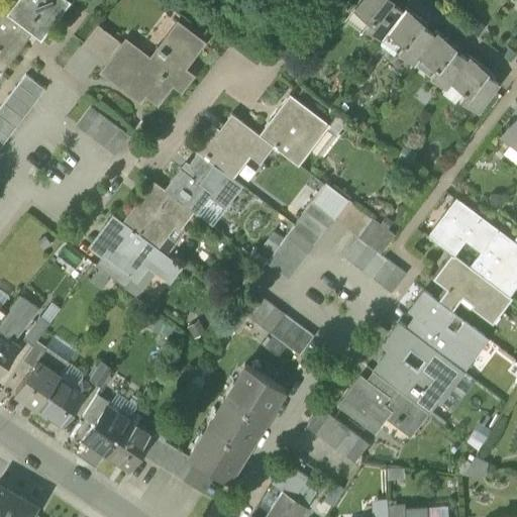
[(19,0),(8,15),(25,29),(39,39),(56,18),(50,15),(62,0),(19,0)]
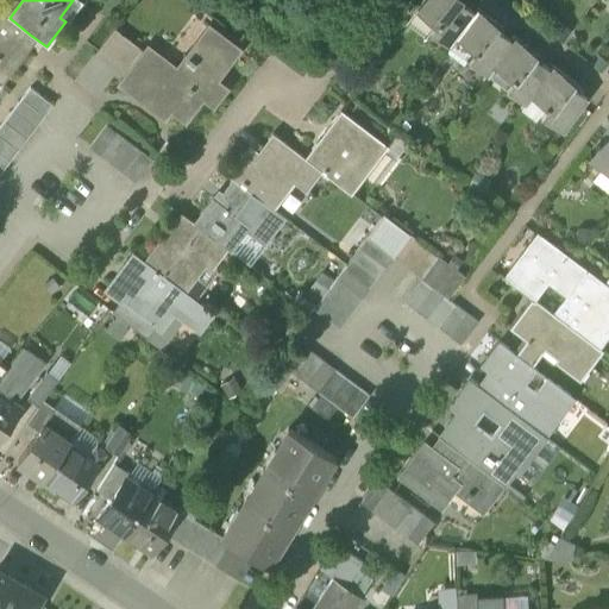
[(449,48),(456,38),(475,13),(459,2),(460,0),(425,0),(418,11),(438,26),(431,35),(449,48)]
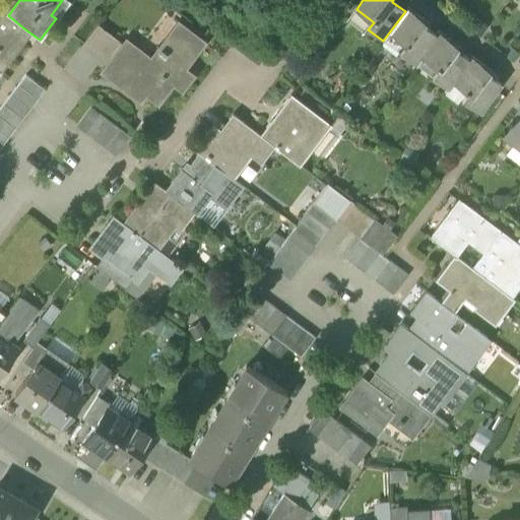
[(415,65),(421,57),(438,36),(425,26),(428,22),(407,8),(405,11),(389,33),(405,46),(399,54),(415,65)]
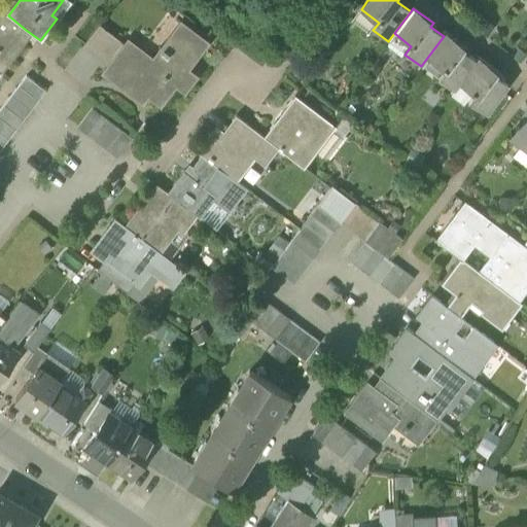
[(0,71),(0,72),(11,57),(7,54),(26,30),(8,15),(0,9),(0,71)]
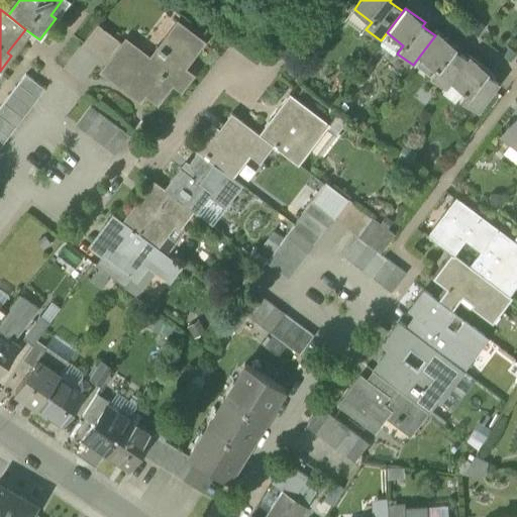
[(363,34),(366,29),(372,22),(354,9),(345,21),(363,34)]
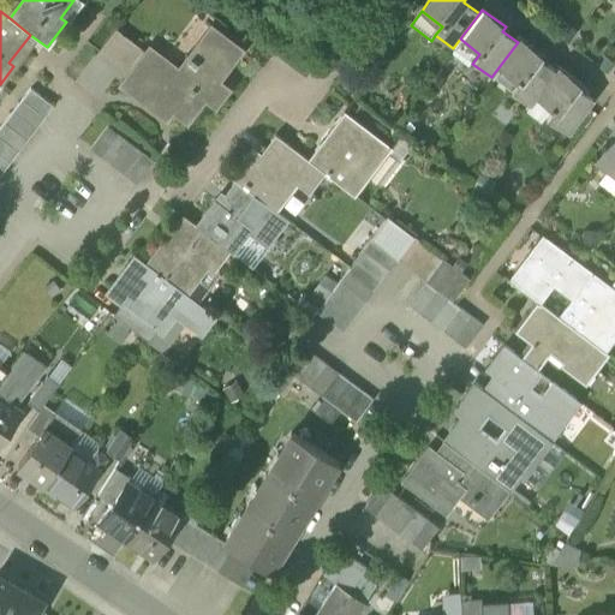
[(563,21),(554,34),(568,45),(578,31),(563,21)]
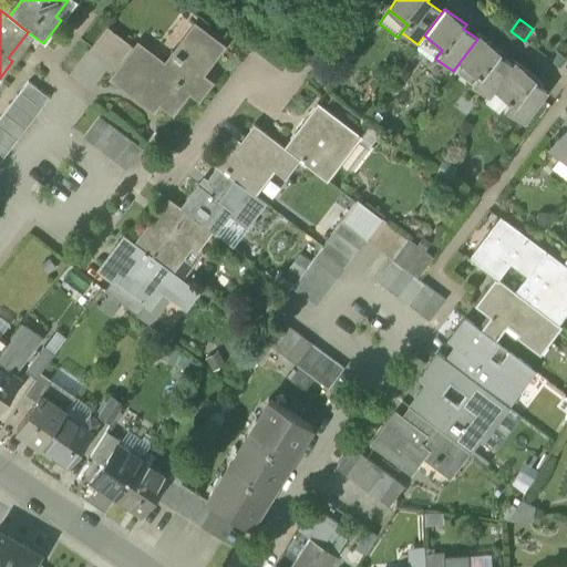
[(164,63),(138,44),(135,48),(168,72),(177,60),(174,58),(197,27),(194,24),(164,63)]
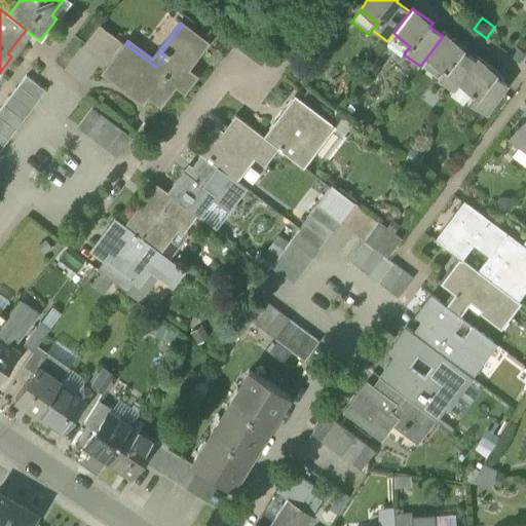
[(81,47),(101,62),(118,38),(99,24),(81,47)]
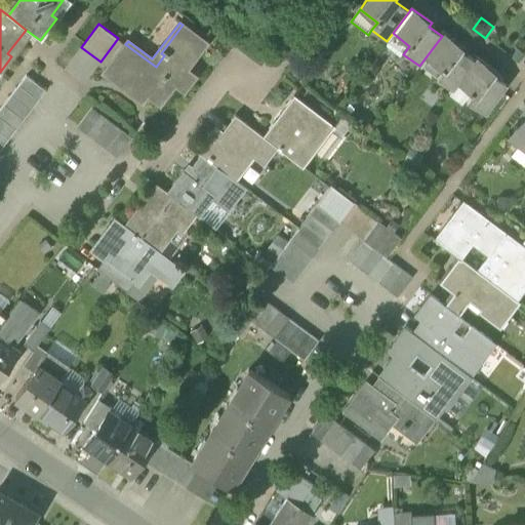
[(148,97),(159,107),(175,85),(184,91),(195,76),(186,69),(206,42),(183,25),(161,53),(164,55),(156,67),(125,44),(128,41),(127,40),(124,43),(118,38),(101,62),(107,67),(102,73),(127,92),(132,86),(148,97)]
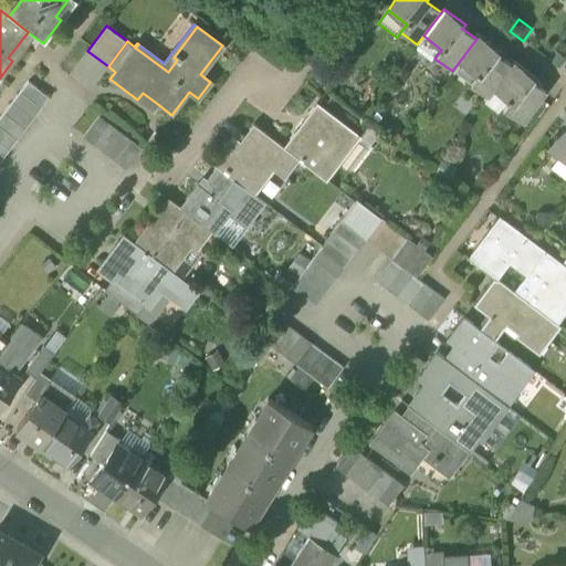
[(417,44),(435,59),(441,50),(423,35),(417,44)]
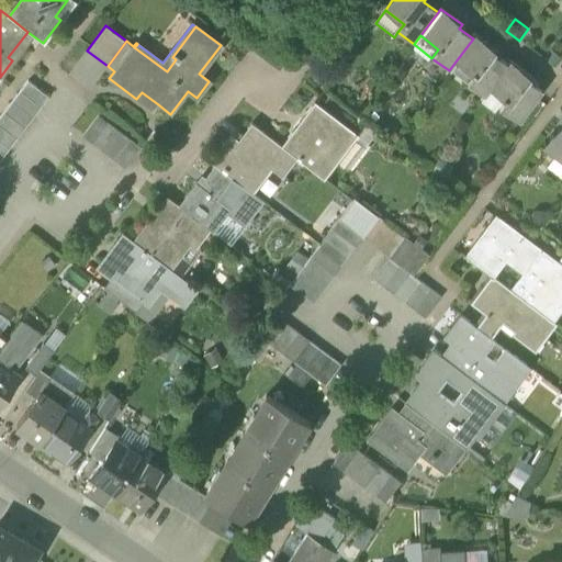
[(484,97),(490,89),(508,65),(494,55),(497,52),(475,35),(473,38),(456,62),(473,76),(468,85),(484,97)]
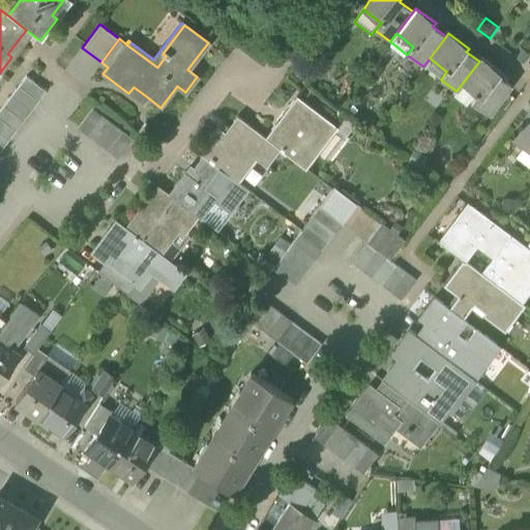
[(423,66),(441,80),(446,71),(430,58),(423,66)]
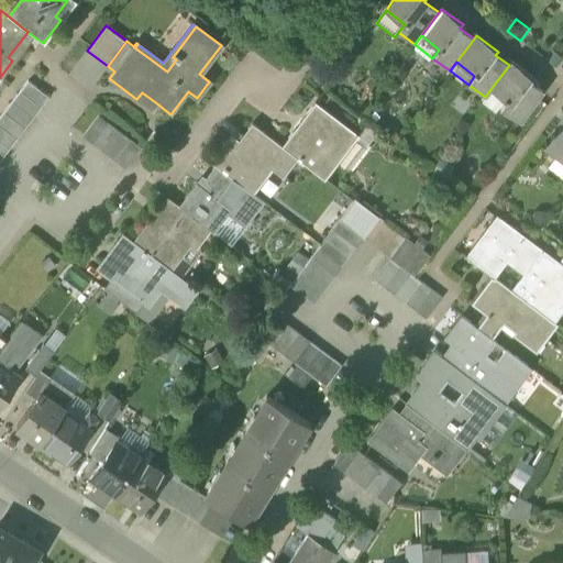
[(511,62),(509,65),(490,89),(506,100),(499,109),(520,124),(544,92),(529,81),(532,77),(511,62)]
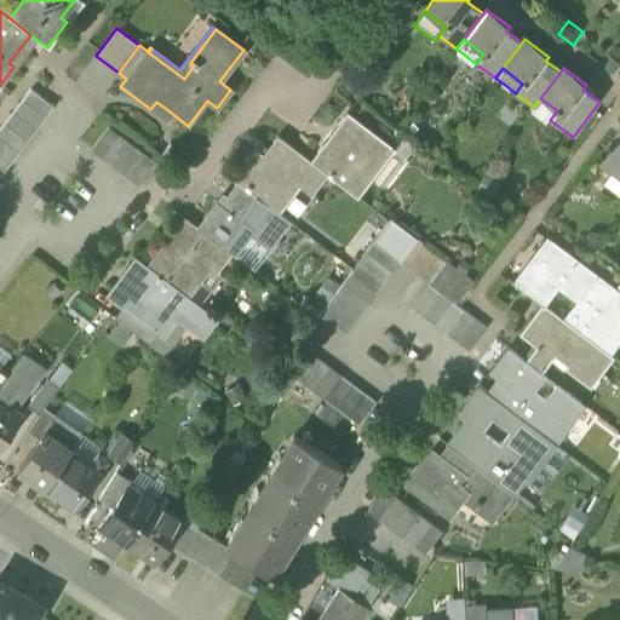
[(30,90),(22,101),(45,119),(53,107),(30,90)]
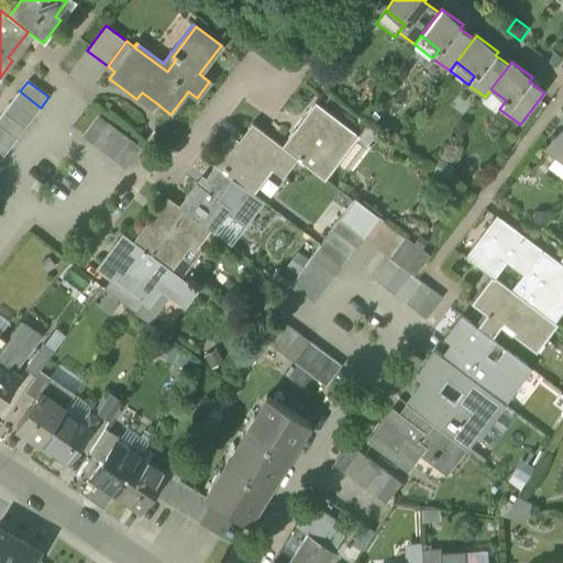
[(490,89),(485,97),(481,102),(496,114),(499,109),(506,100),(490,89)]
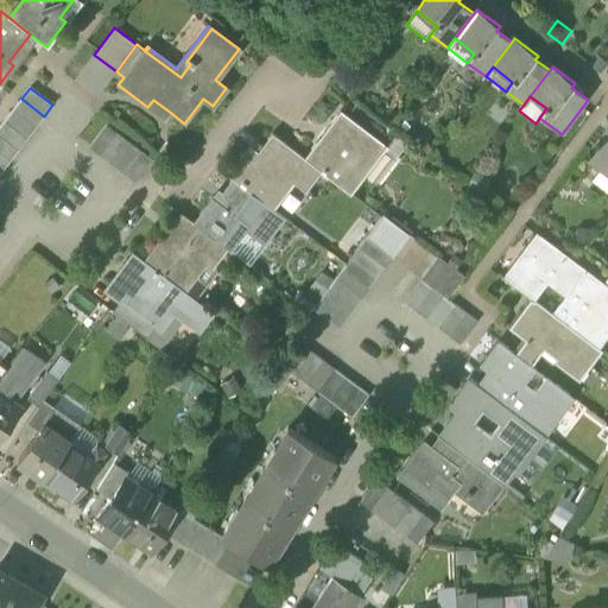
[(21,99),(13,111),(36,127),(44,116),(21,99)]
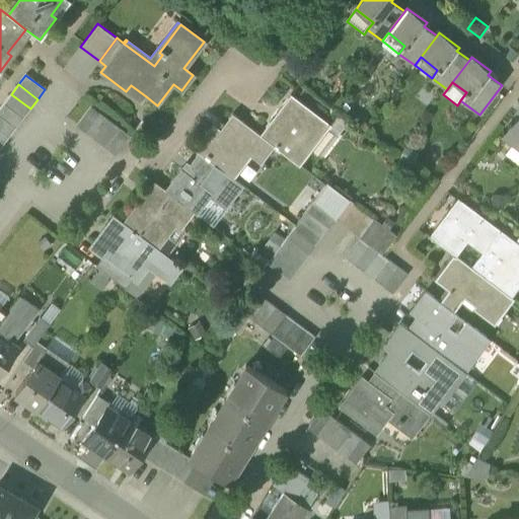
[(141,103),(146,96),(131,85),(126,91),(141,103)]
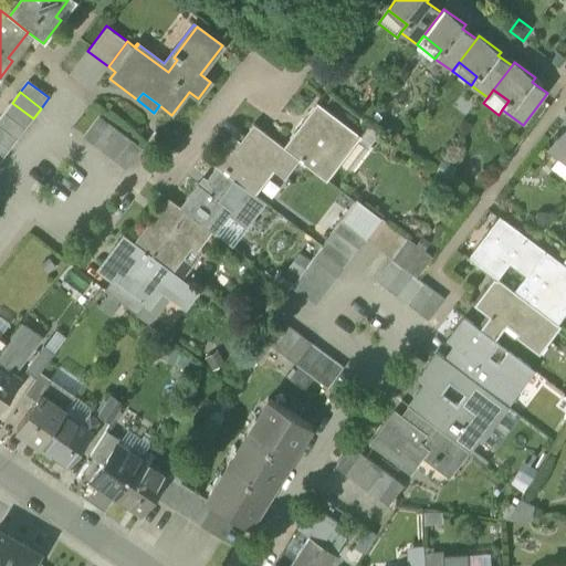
[(12,103),(4,113),(25,129),(33,118),(12,103)]
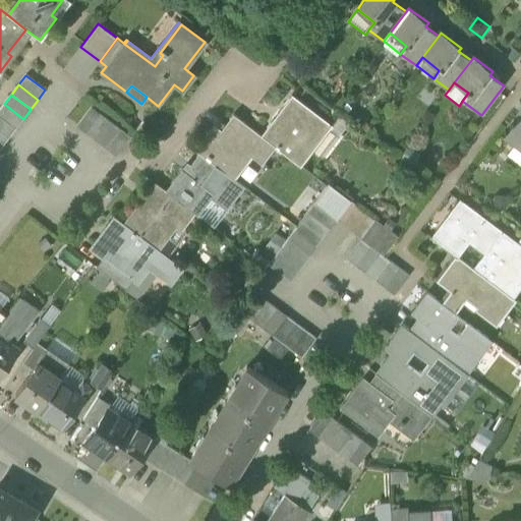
[(273,119),(261,135),(275,147),(300,166),(312,151),(332,125),(291,95),(279,112),(282,115),(277,122),(273,119)]
